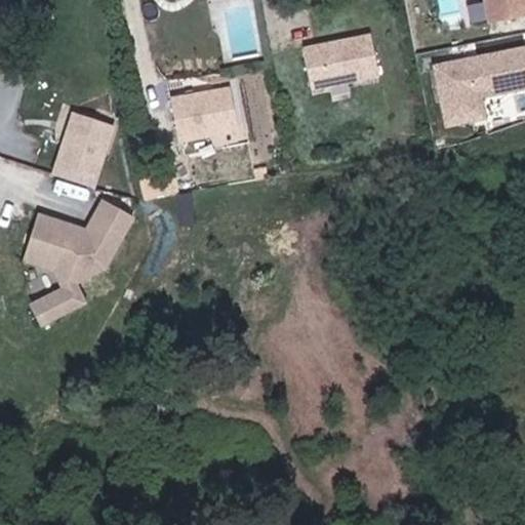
[(518,0),(474,0),(480,26),(522,17),(518,0)]
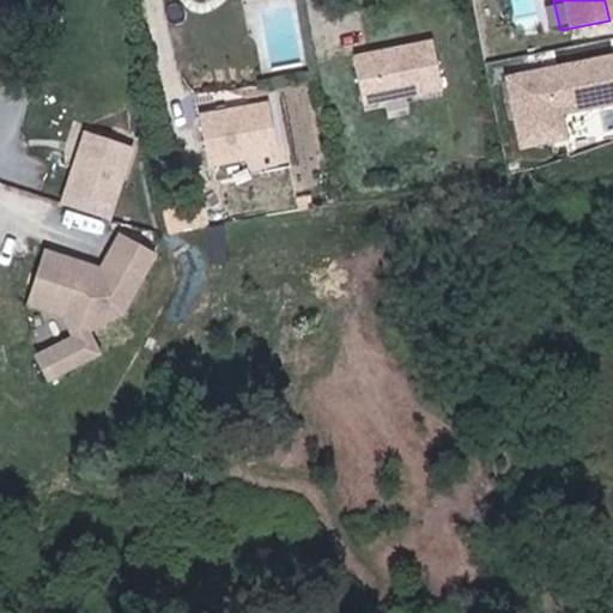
[(434,41),(356,58),(366,110),(444,93),(434,41)]
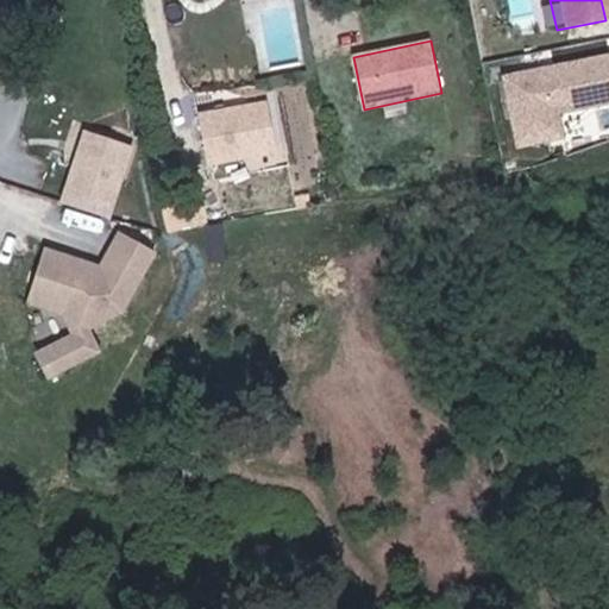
[(608,58),(493,81),(506,150),(551,142),(546,117),(608,104),(608,58)]
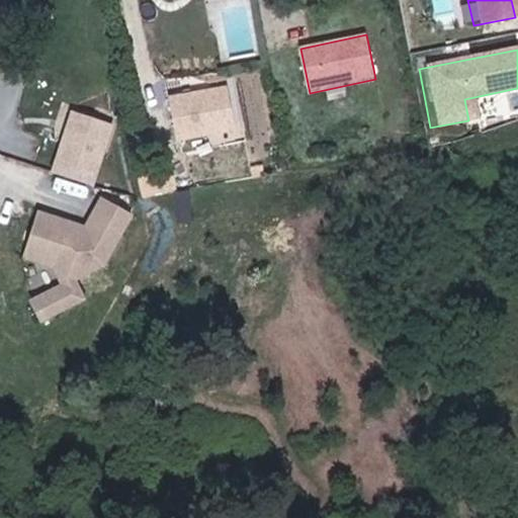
[(228,86),(167,98),(176,141),(237,127),(228,86)]
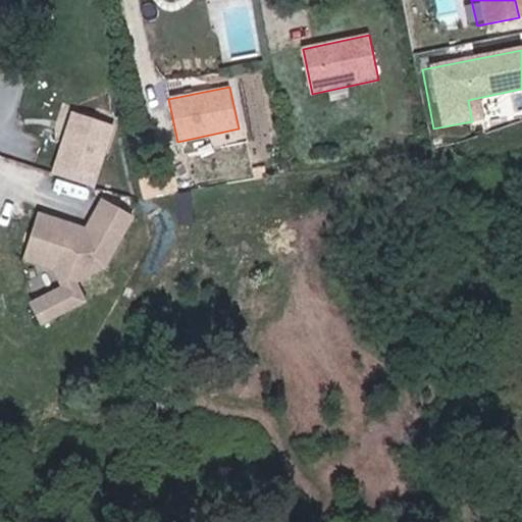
[(114,125),(71,112),(52,174),(95,189),(114,125)]
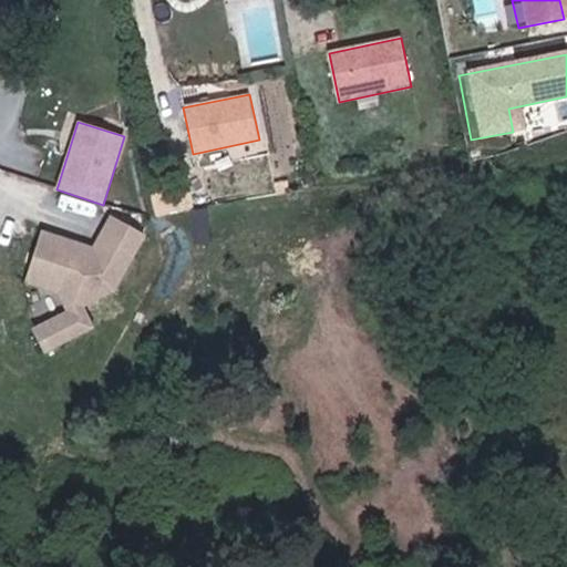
[(32,325),(42,353),(94,329),(88,308),(116,291),(146,235),(112,216),(94,246),(39,230),(26,281),(59,296),(65,310),(32,325)]
